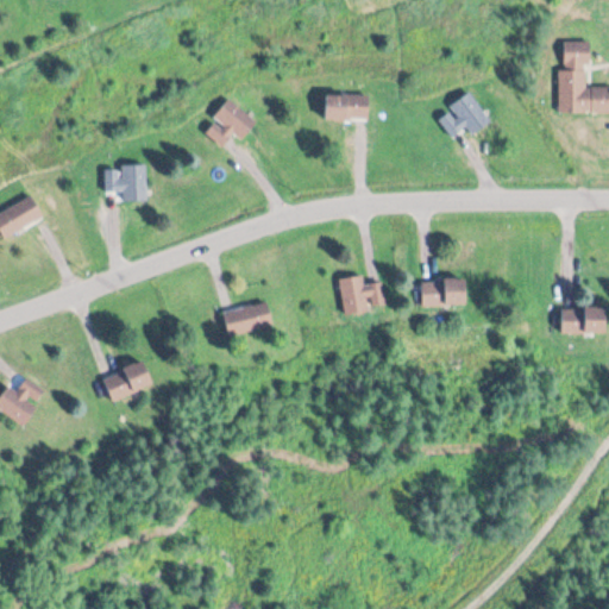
[(608,113),(608,87),(589,88),(589,42),(562,42),(562,114),(608,113)]
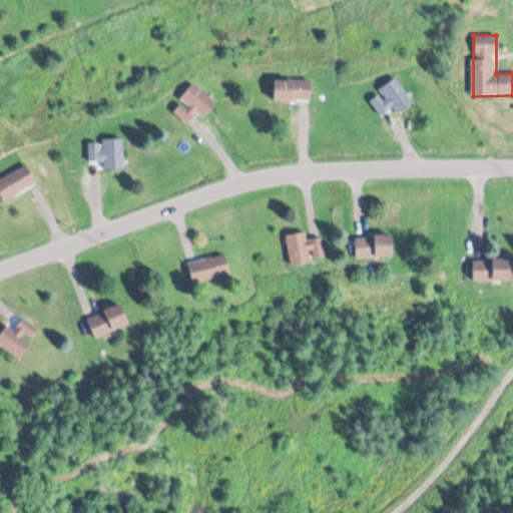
[(382,116),(394,108),(398,115),(414,104),(397,79),(369,98),(382,116)]
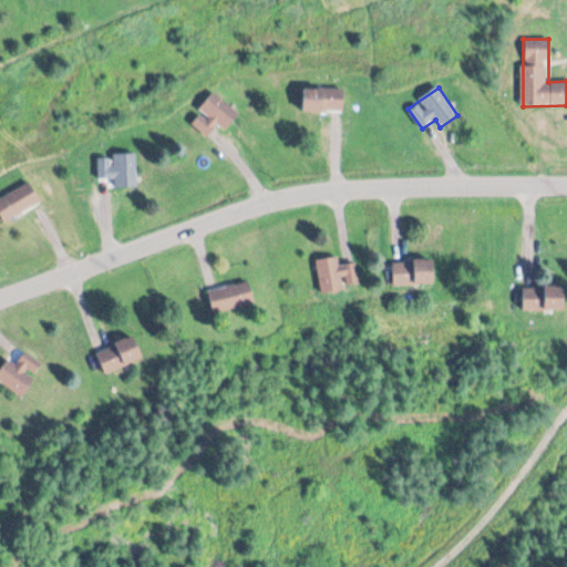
[(303,113),(343,113),(343,89),(303,89),(303,113)]
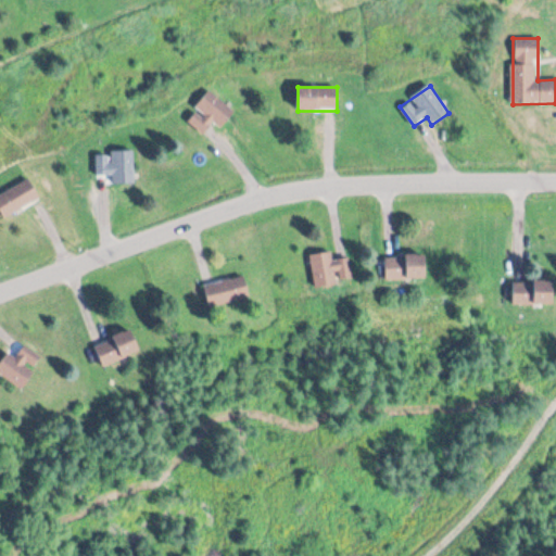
[(222,129),(236,113),(211,92),(187,121),(204,136),(215,124),(222,129)]
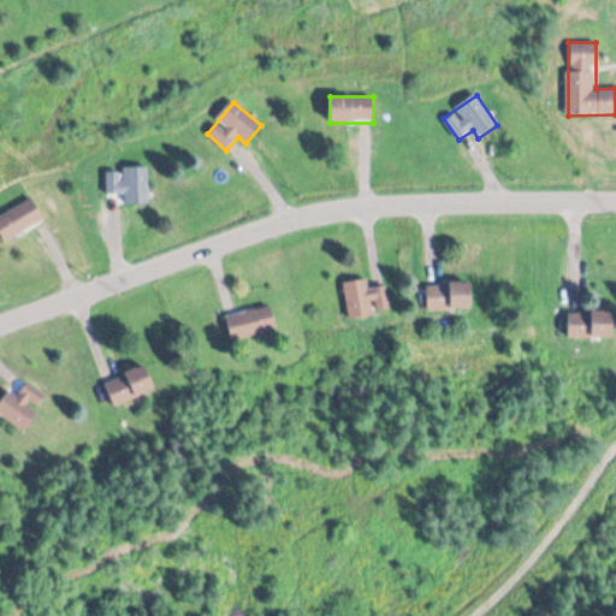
[(148,170),(107,170),(107,196),(125,196),(125,206),(148,206),(148,170)]
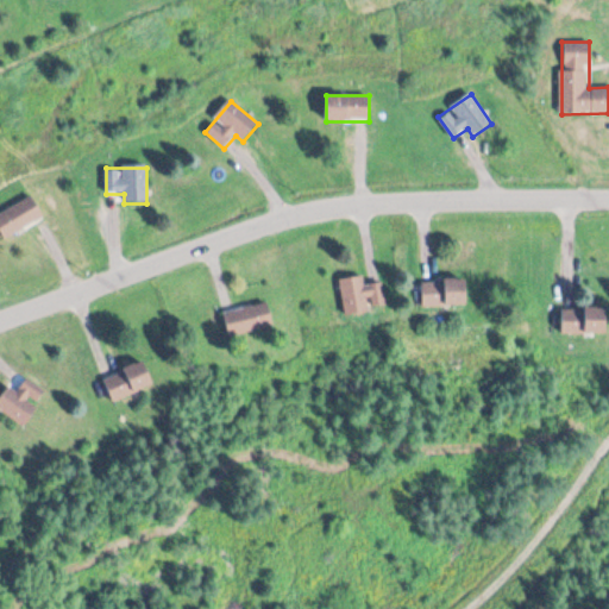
[(0,214),(0,231),(5,240),(44,219),(32,198),(0,214)]
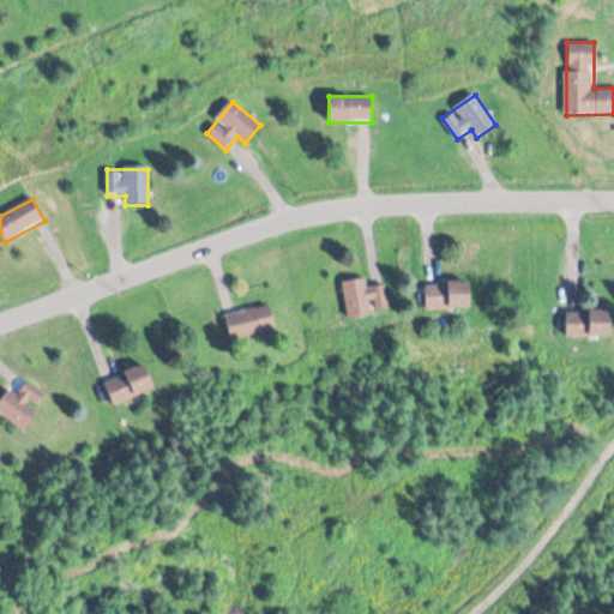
[(368,288),(366,277),(342,281),(348,318),(373,314),(371,301),(387,299),(385,286),(368,288)]
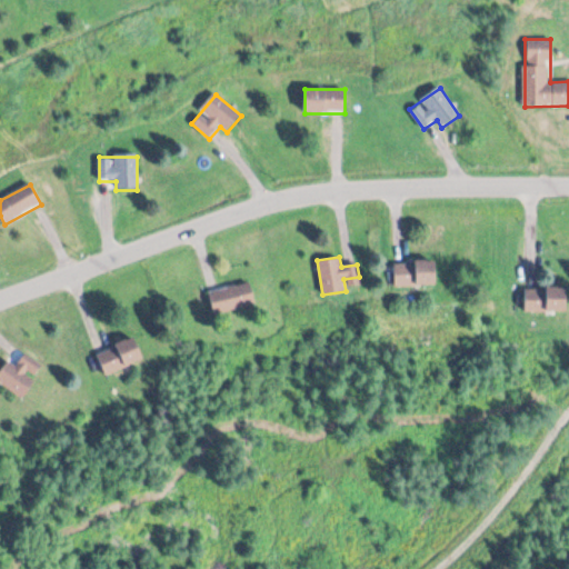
[(397,262),(397,282),(437,282),(437,262),(397,262)]
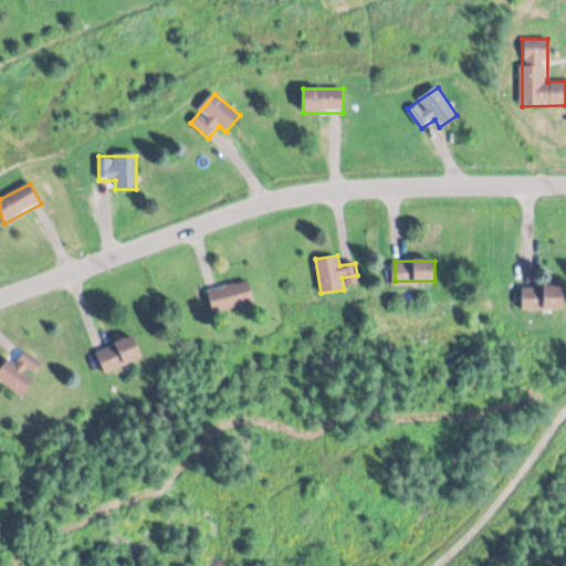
[(213,312),(254,303),(249,281),(209,290),(213,312)]
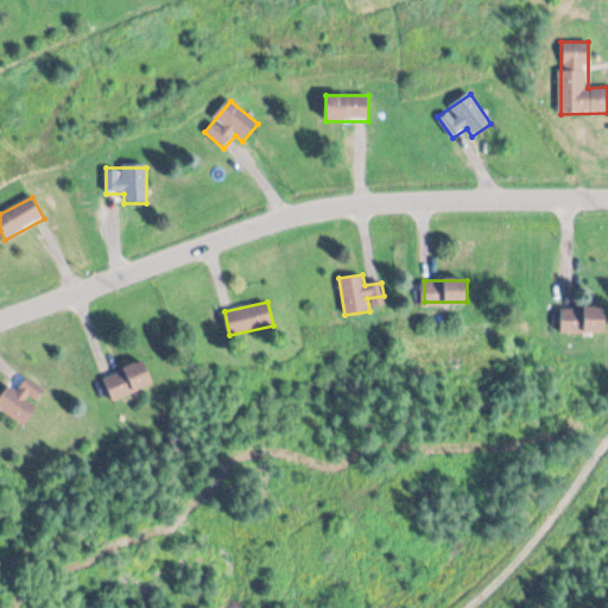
[(607,306),(561,306),(561,333),(607,331),(607,306)]
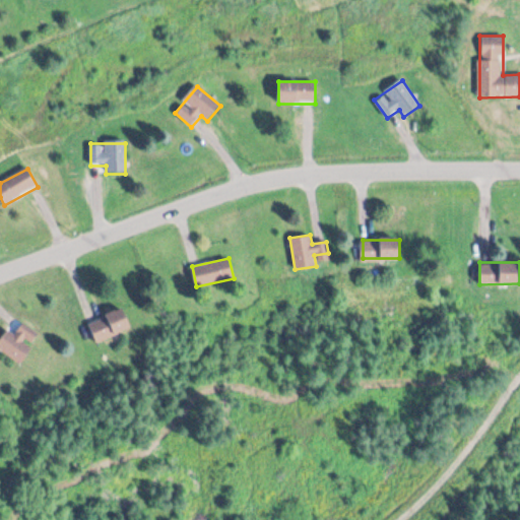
[(94,340),(131,330),(125,310),(88,321),(94,340)]
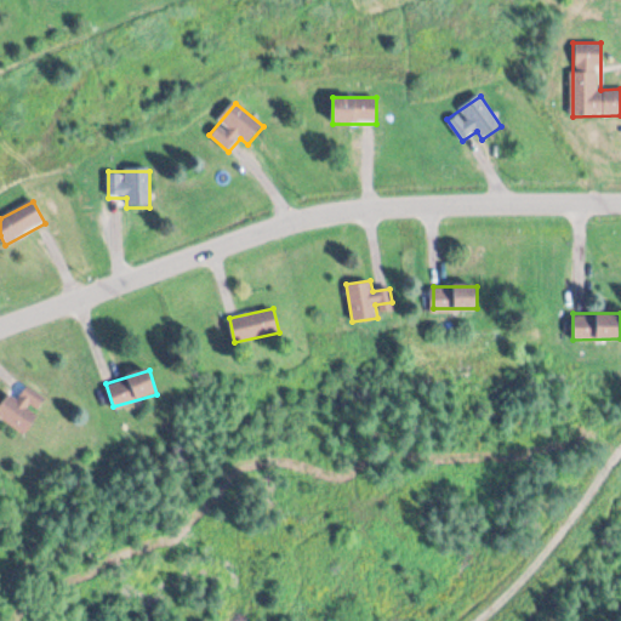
[(49,400),(28,385),(17,399),(9,393),(0,404),(0,415),(23,434),(49,400)]
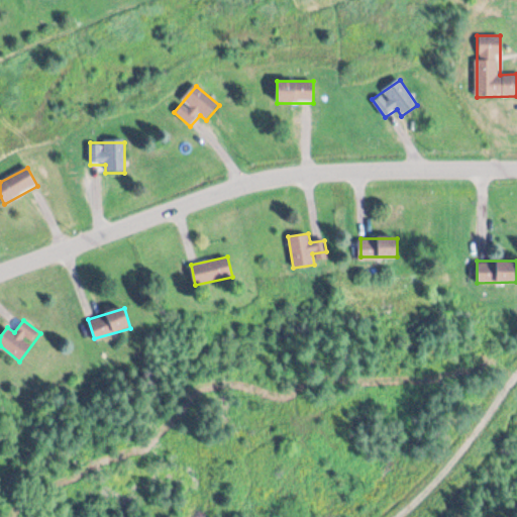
All buildings are outlined.
